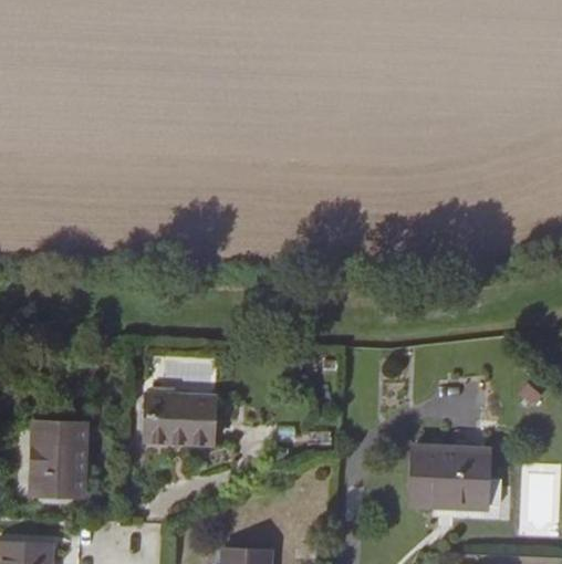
[(541,398),(528,384),(517,395),(530,408),(541,398)]
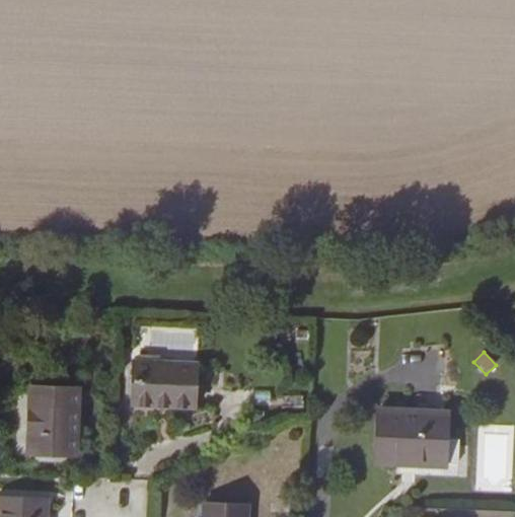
[(197,365),(135,362),(134,407),(196,410),(197,365)]
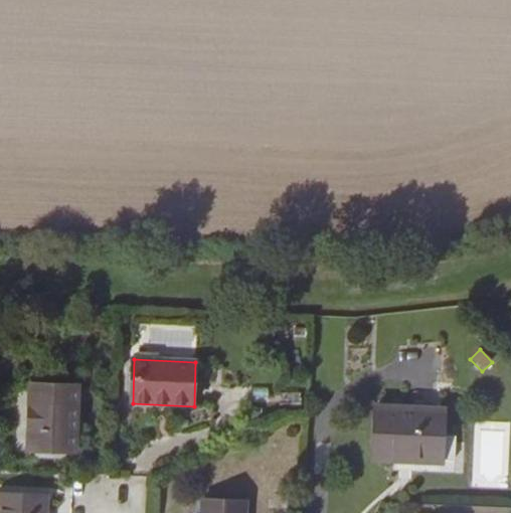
[(73,454),(76,387),(29,385),(25,453),(73,454)]
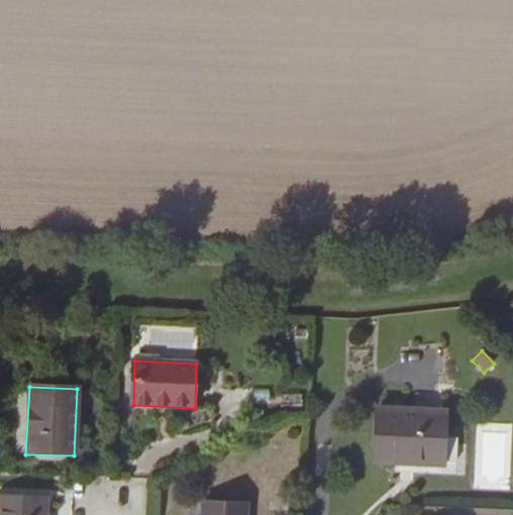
[(443,461),(444,436),(445,412),(375,410),(373,462),(395,462),(395,459),(443,461)]
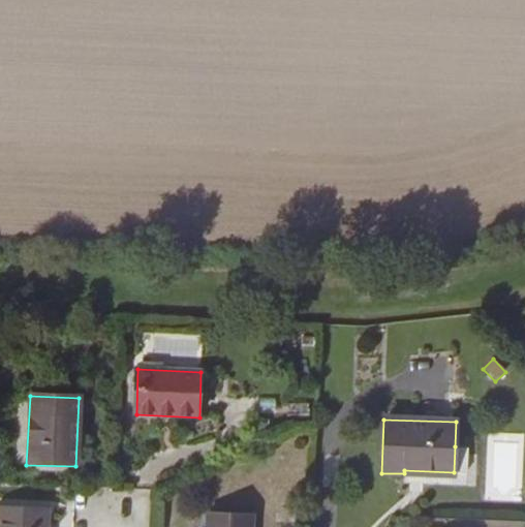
[(468,446),(455,446),(454,472),(468,472),(468,446)]
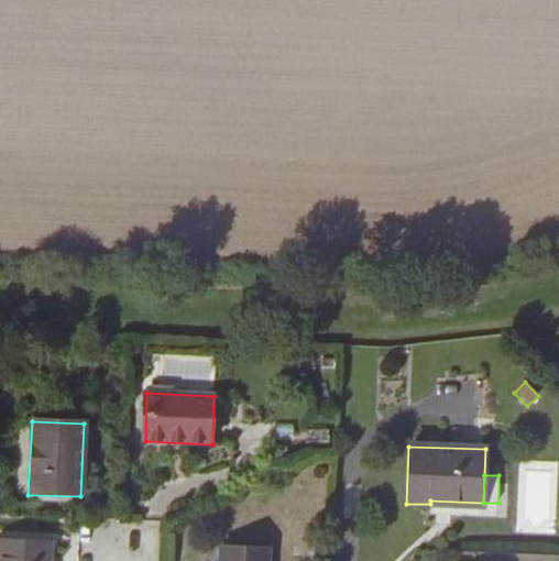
[(52,560),(53,541),(0,539),(0,560),(52,560)]
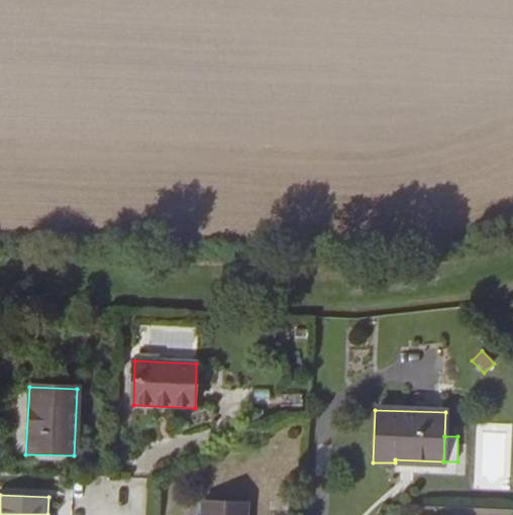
[(243,514),(244,504),(203,503),(202,514),(243,514)]
